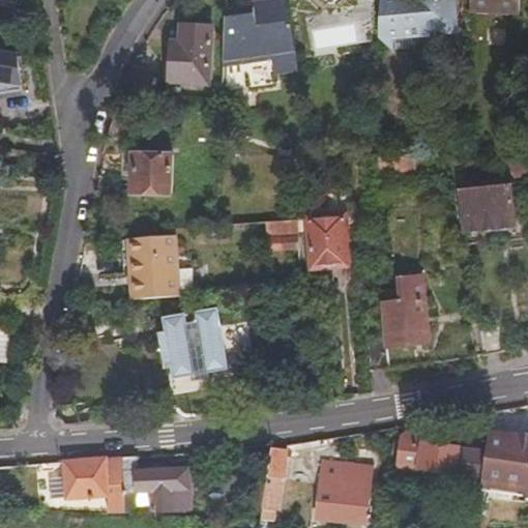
[(380,0),(379,32),(389,45),(410,46),(422,28),(443,29),(451,23),(446,0),(380,0)]
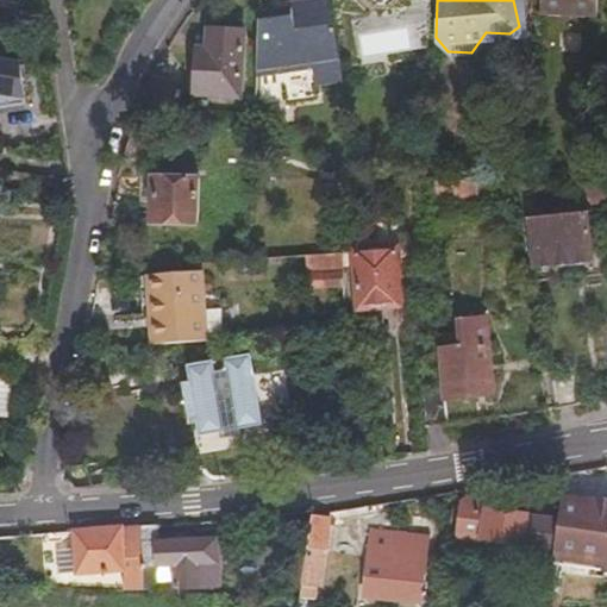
[(595,19),(594,0),(538,0),(538,18),(595,19)]
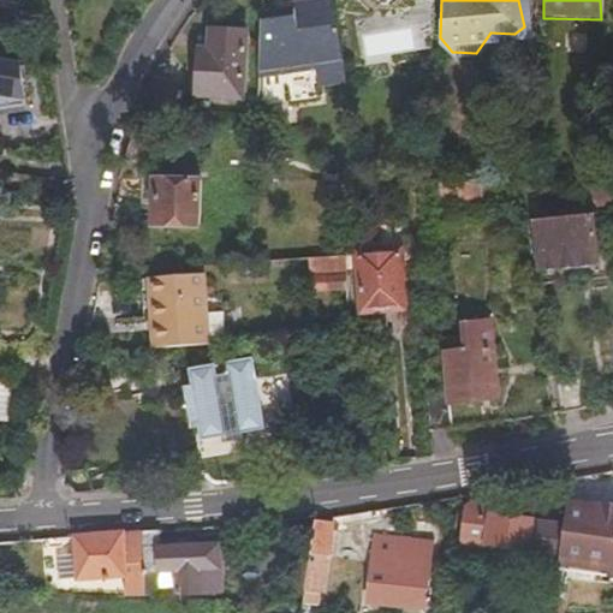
[(274,5),(260,7),(256,69),(320,60),(323,76),(341,75),(339,57),(332,1),(291,7),(292,13),(275,15),(274,5)]
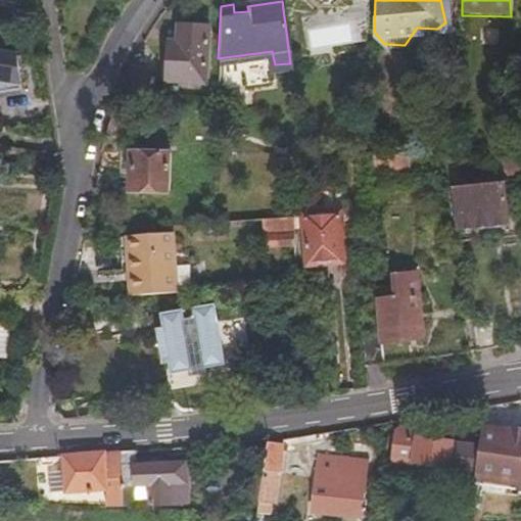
[(206,26),(177,25),(176,41),(168,41),(167,80),(203,82),(206,26)]
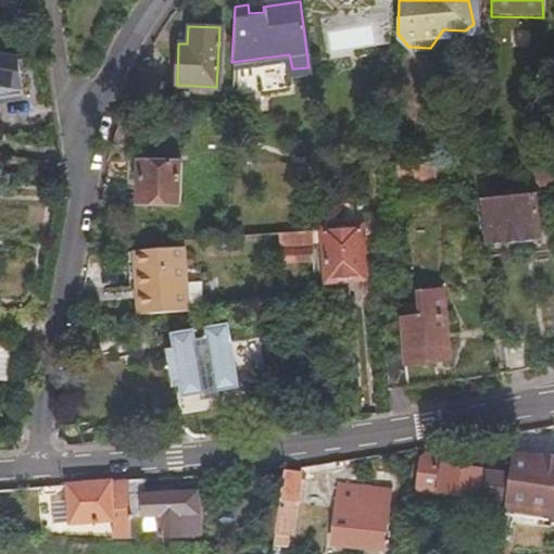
[(0,98),(20,100),(24,53),(0,50),(0,98)]
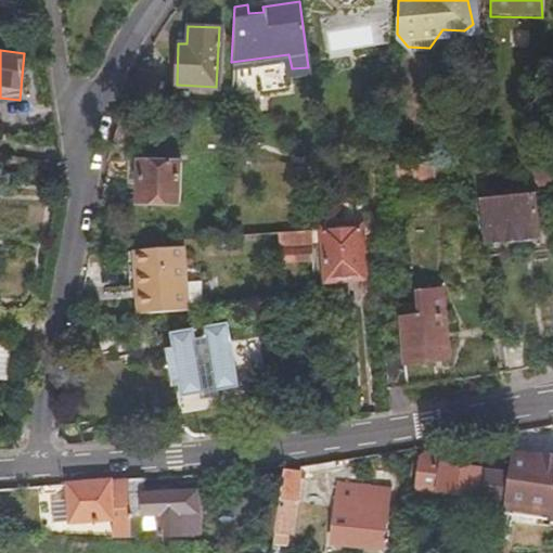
[(183,162),(140,161),(139,201),(182,203),(183,162)]
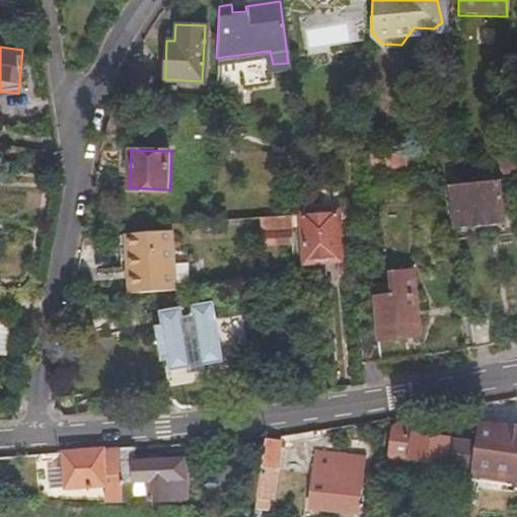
[(404,168),(404,152),(367,151),(364,151),(364,168),(404,168)]
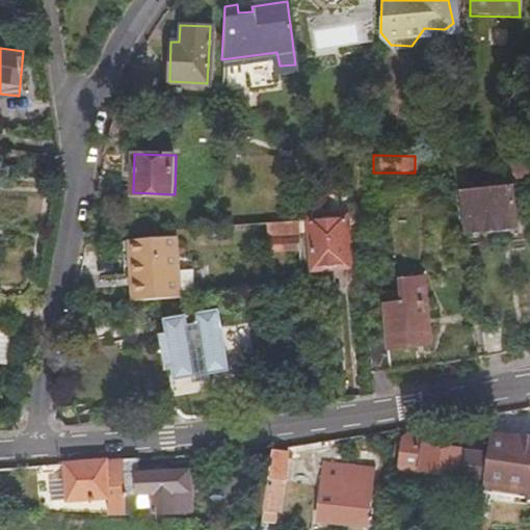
[(464,182),(461,157),(451,156),(453,182),(464,182)]
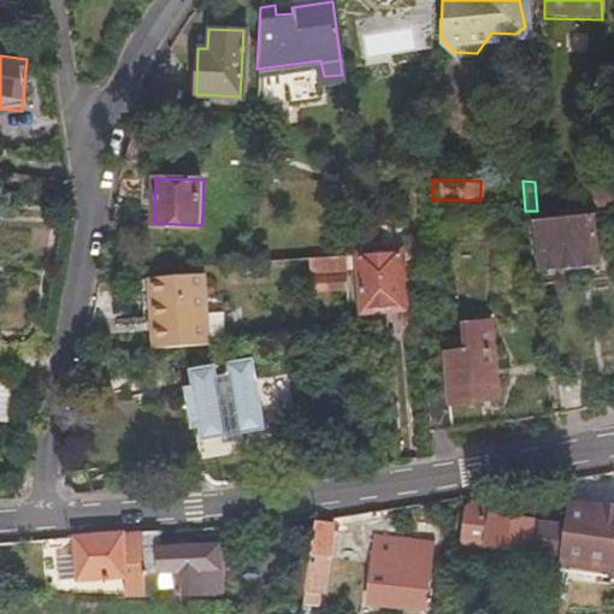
[(613,190),(613,181),(600,182),(583,182),(585,201),(609,199),(608,192),(613,190)]
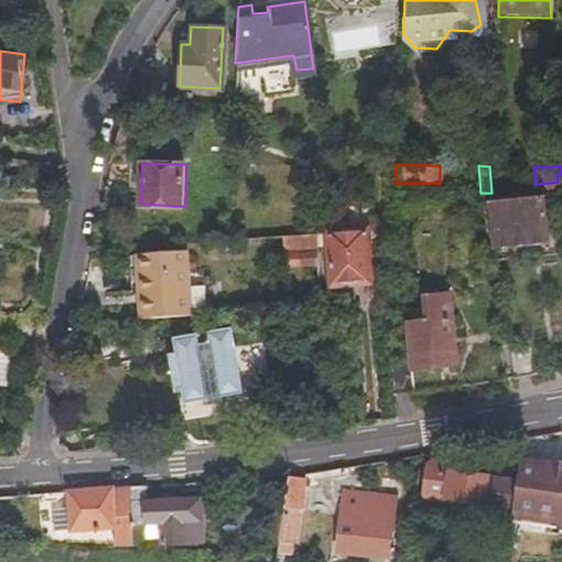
[(328,177),(328,166),(309,168),(310,179),(328,177)]
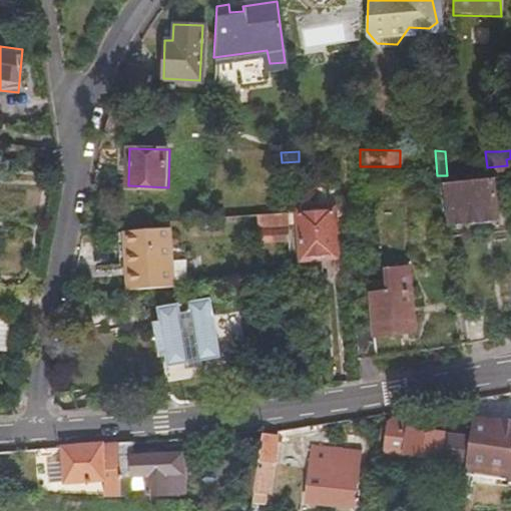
[(492,174),(445,179),(449,217),(479,214),(480,220),(497,218),(492,174)]
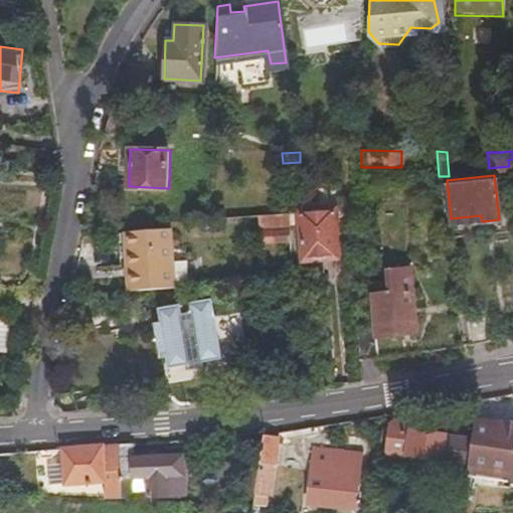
[(47,186),(48,196),(58,195),(58,193),(57,185),(47,186)]
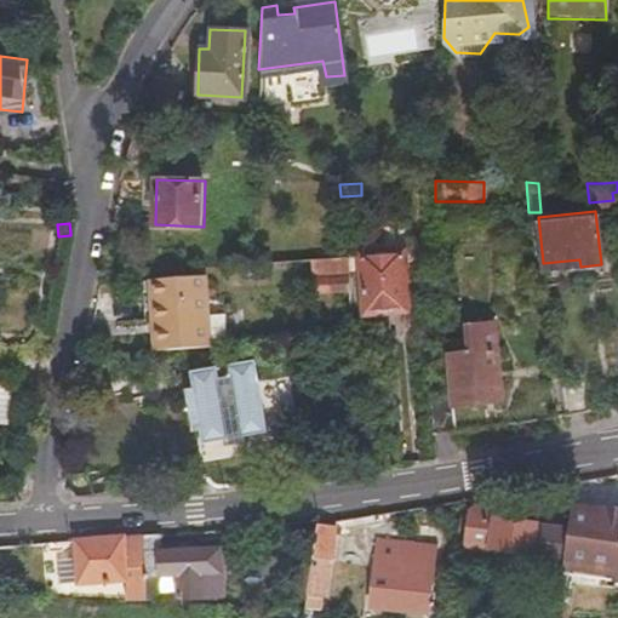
[(401,252),(359,257),(365,316),(407,313),(401,252)]
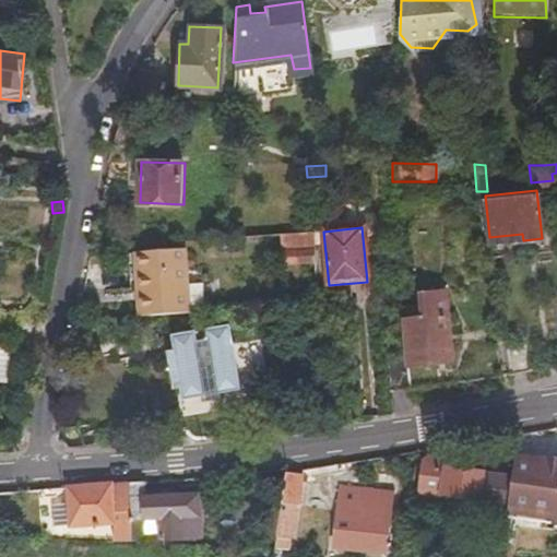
[(297,263),(315,263),(312,235),(280,237),(281,255),(296,255),(297,263)]
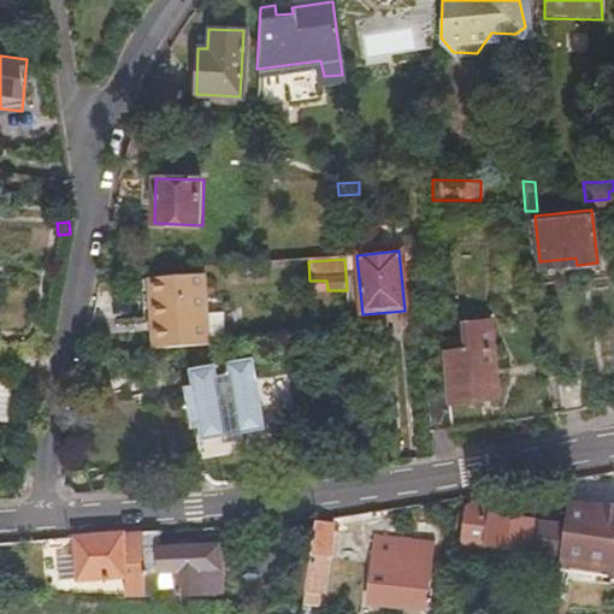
[(158,278),(198,277),(198,267),(158,269),(158,278)]
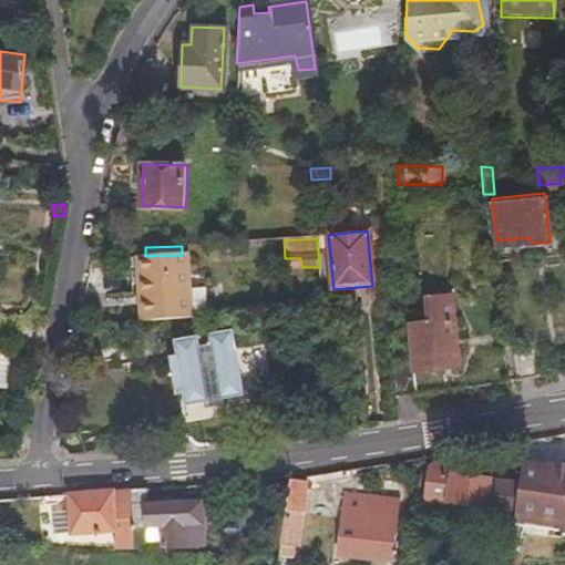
[(140,317),(193,315),(188,254),(182,255),(145,256),(137,257),(140,317)]
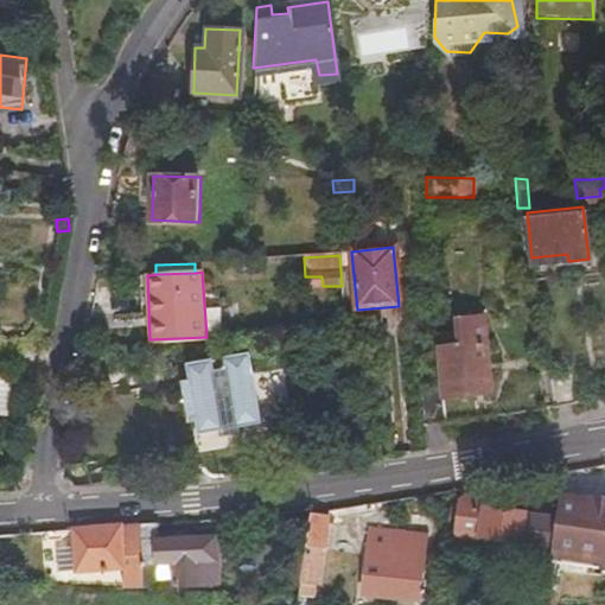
[(420,390),(424,427),(447,425),(445,397),(495,393),(489,345),(470,346),(469,332),(449,335),(450,349),(439,350),(443,389),(420,390)]
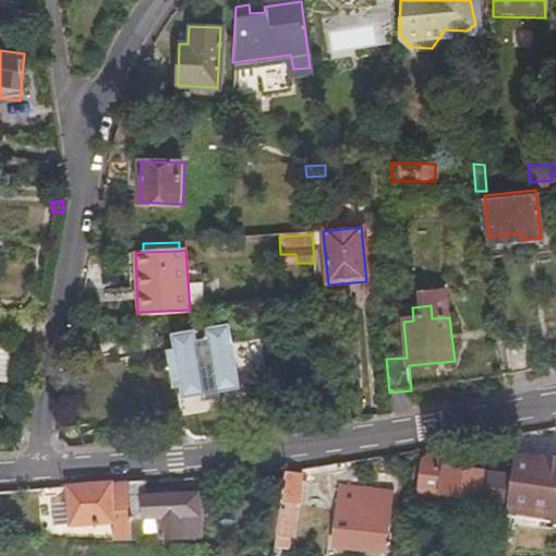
[(197,337),(174,340),(177,353),(170,354),(176,391),(182,389),(184,405),(243,396),(232,330),(209,334),(210,343),(200,346),(197,337)]
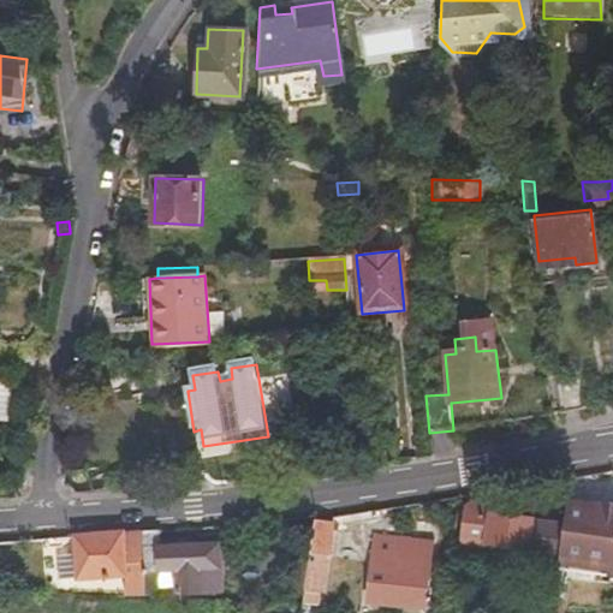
[(0,423),(6,424),(11,379),(0,376),(0,423)]
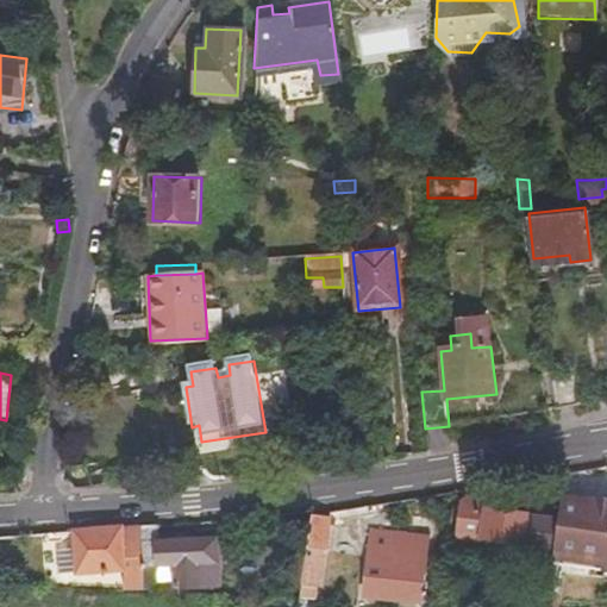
[(557,413),(582,408),(576,373),(551,376),(557,413)]
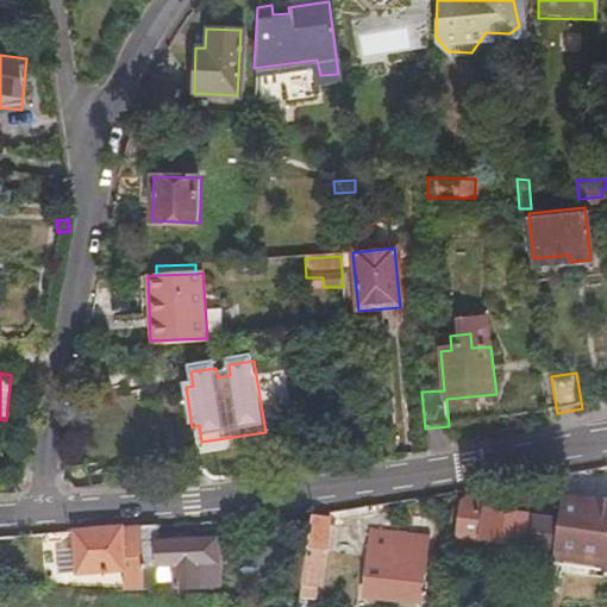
[(226,479),(245,477),(243,446),(224,448),(226,479)]
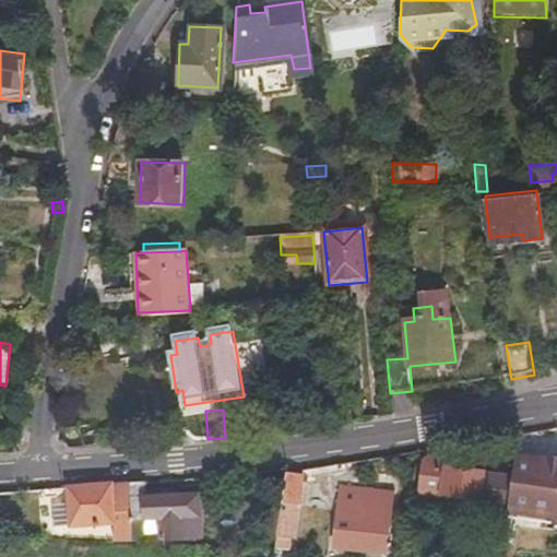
[(507,500),(510,473),(458,465),(459,459),(426,454),(421,459),(417,486),(424,493),(441,496),(442,490),(507,500)]
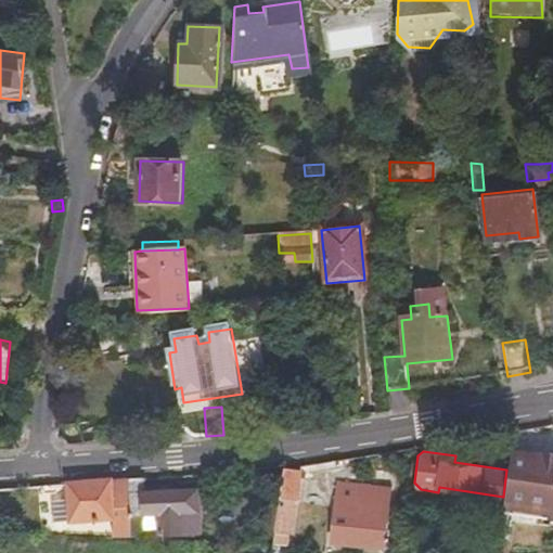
[(539,461),(509,457),(506,470),(503,497),(502,502),(536,506),(535,515),(552,517),(552,462),(552,459),(552,458),(539,457),(539,461)]
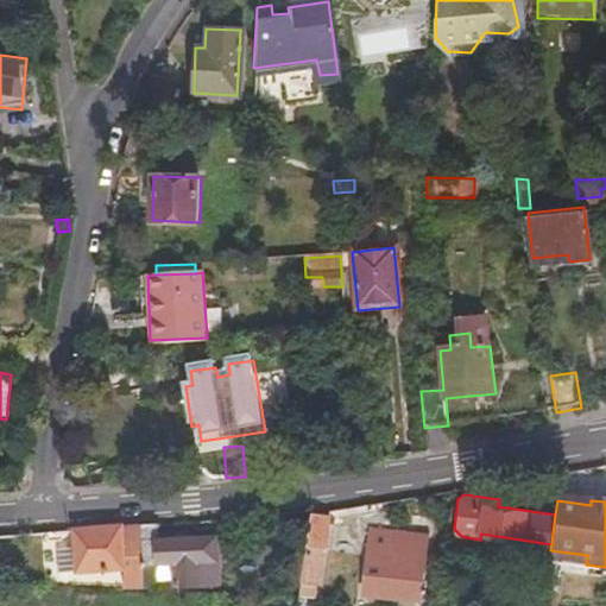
[(323,513),(303,512),(301,557),(300,581),(315,584),(319,584),(323,513)]
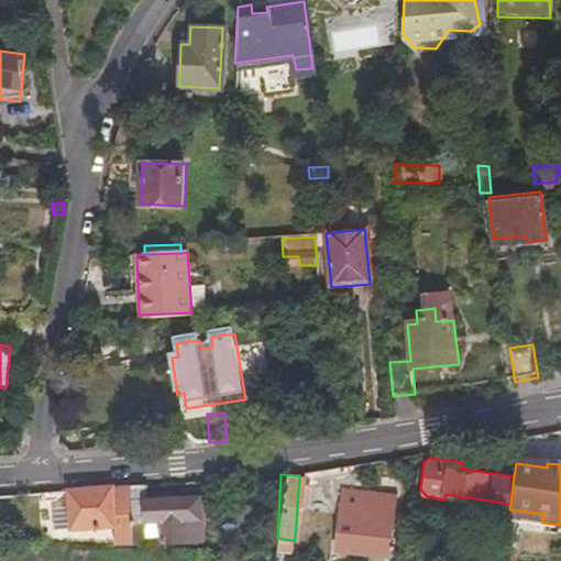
[(132,529),(132,548),(145,550),(144,532),(149,532),(149,539),(161,539),(162,545),(204,542),(200,501),(149,503),(147,488),(130,490),(131,505),(132,529)]
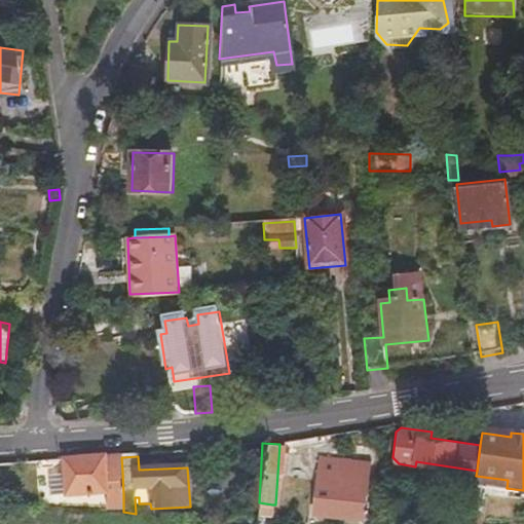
[(362,518),(362,511),(366,461),(315,457),(309,517),(362,522),(362,518)]
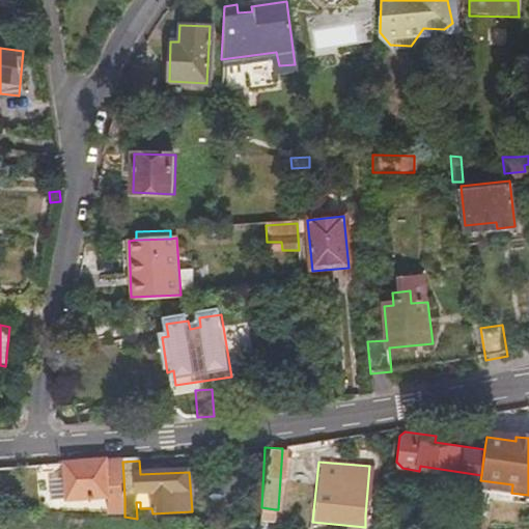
[(50,499),(124,499),(123,476),(106,477),(106,464),(86,465),(63,467),(63,482),(50,483),(50,499)]
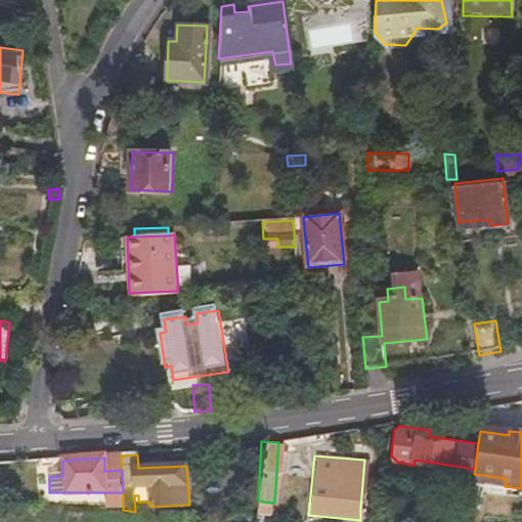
[(474,474),(473,482),(505,486),(506,478),(474,474)]
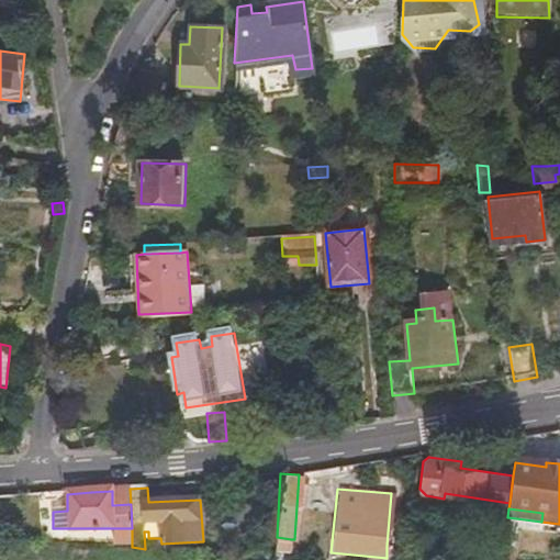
[(277,537),(278,515),(267,515),(265,540),(277,541),(277,537)]
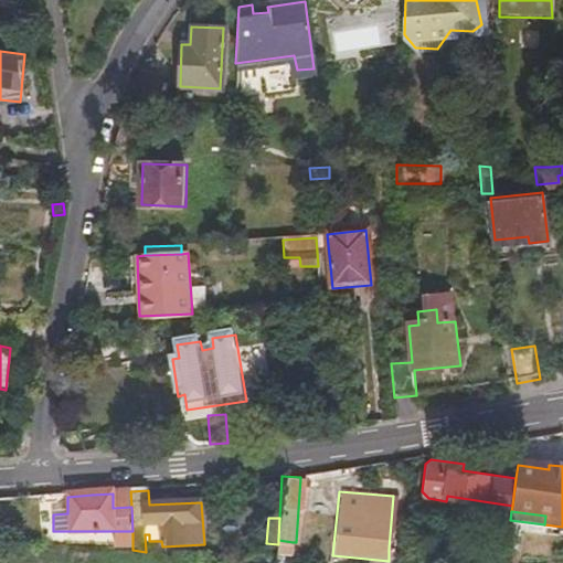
[(278,544),(277,552),(291,553),(293,542),(278,540),(278,544)]
